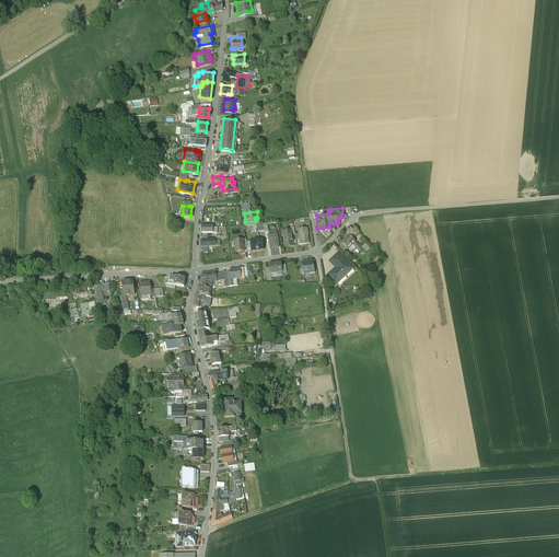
[(306,225),(298,227),(300,241),(307,241),(305,230),(306,230),(306,225)]
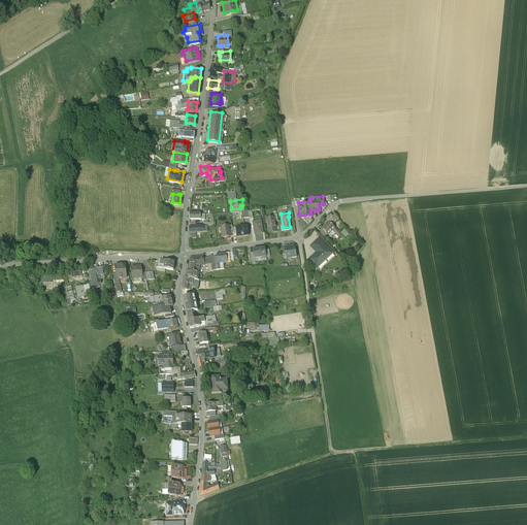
[(329,212),(325,217),(327,219),(324,222),(325,223),(321,227),(322,227),(327,232),(331,228),(337,234),(340,232),(343,235),(348,231),(343,227),(341,229),(340,228),(339,228),(337,229),(331,223),(335,219),(331,215),(331,214),(329,212)]
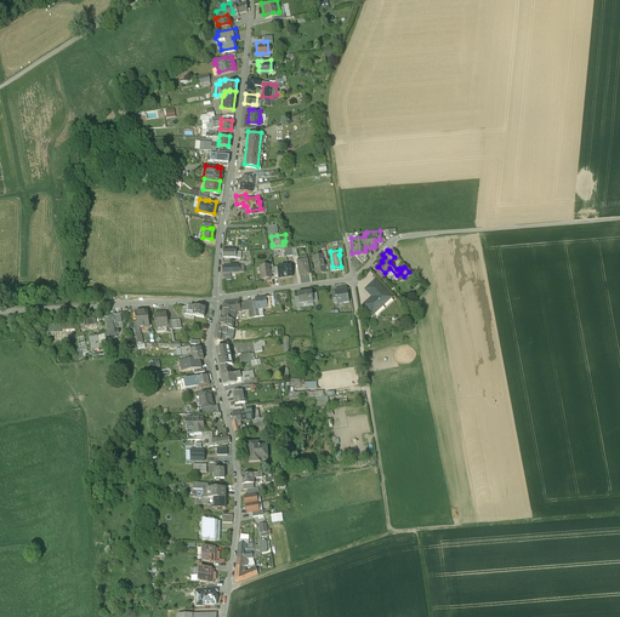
[(322,253),(313,255),(316,270),(324,268),(323,257),(322,253)]
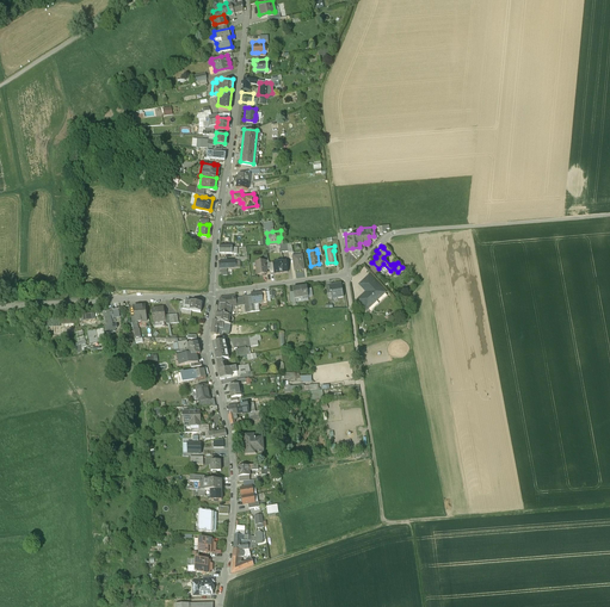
[(301,253),(291,254),(294,268),(303,266),(301,253)]
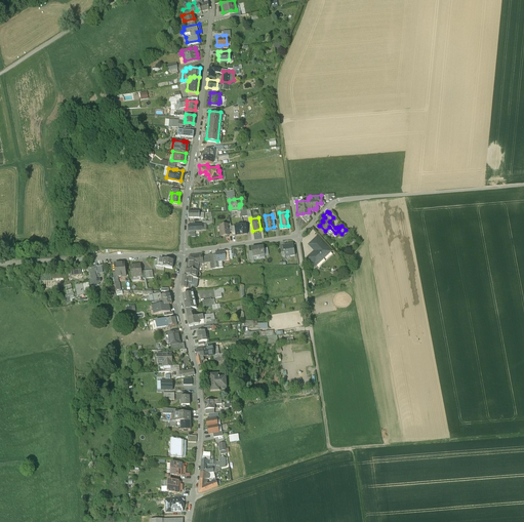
[(227,222),(218,223),(220,234),(228,233),(228,230),(227,222)]
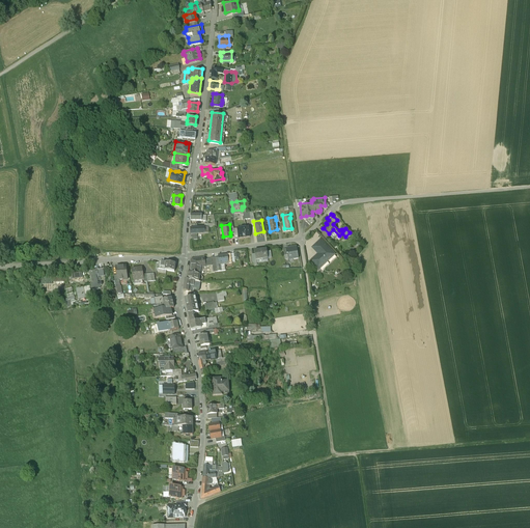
[(247,224),(236,226),(238,235),(249,233),(247,224)]
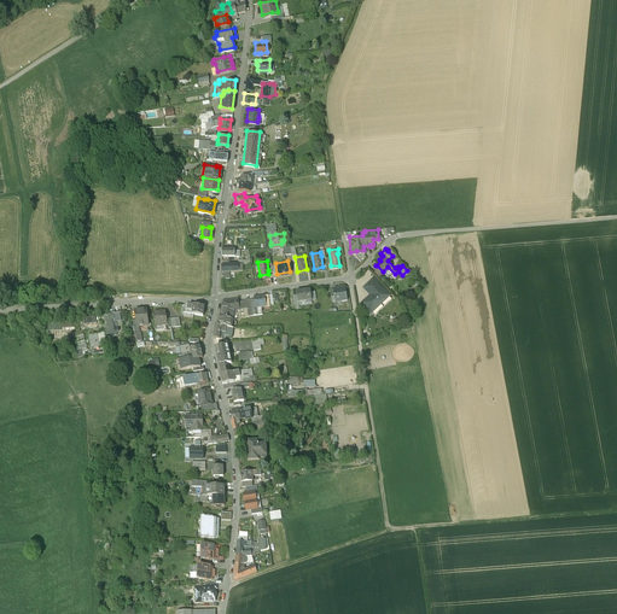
[(379,284),(372,276),(366,282),(372,290),(361,300),(370,310),(388,292),(380,285),(382,285),(380,284),(379,282),(379,284)]
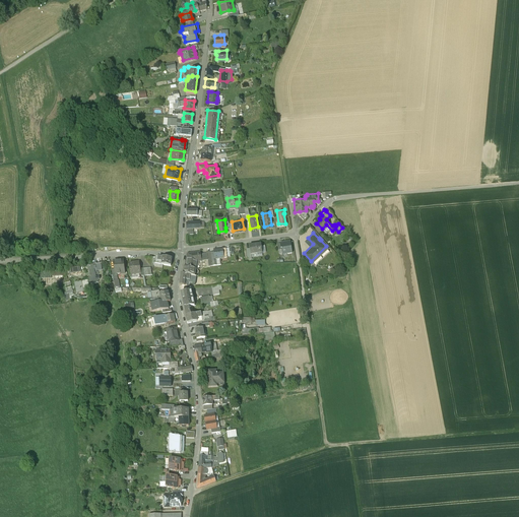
[(283,241),(279,241),(280,247),(281,250),(286,250),(286,251),(290,250),(289,239),(283,240),(283,241)]
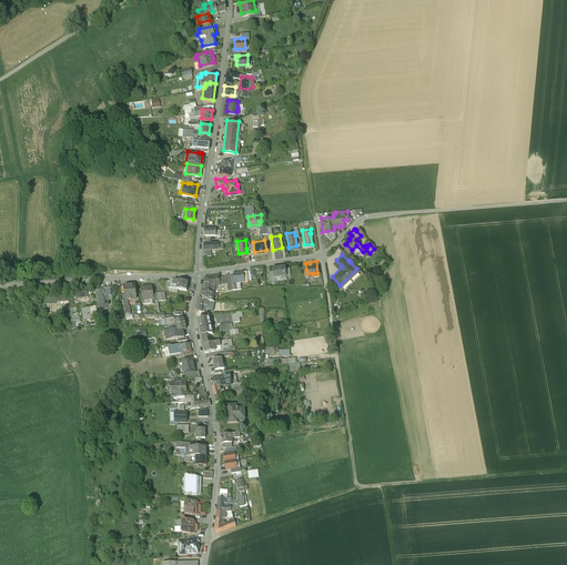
[(283,263),(272,265),(272,270),(273,275),(285,273),(283,263)]
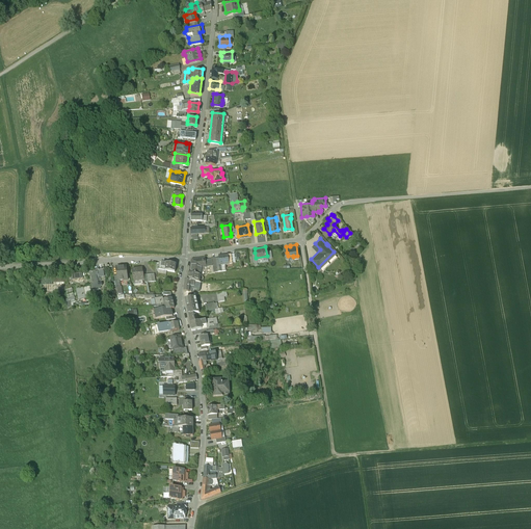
[(230,252),(217,254),(218,256),(218,263),(219,262),(231,261),(230,252)]
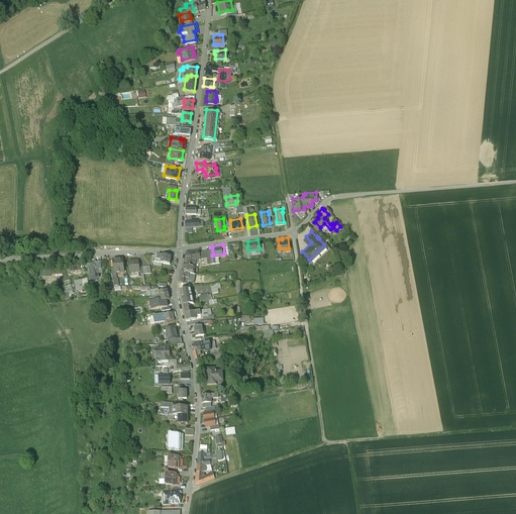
[(198,248),(188,249),(188,251),(185,252),(183,263),(194,265),(195,258),(199,257),(198,248)]
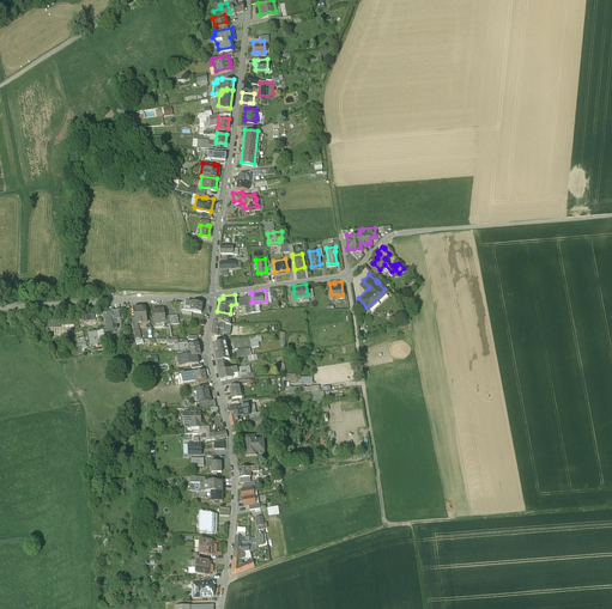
[(201,302),(191,300),(191,305),(189,309),(200,311),(201,302)]
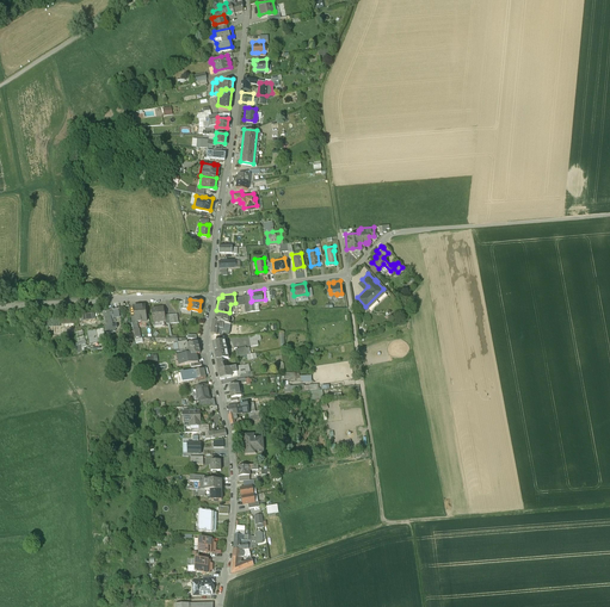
[(143,305),(133,308),(134,323),(141,322),(140,316),(145,316),(143,305)]
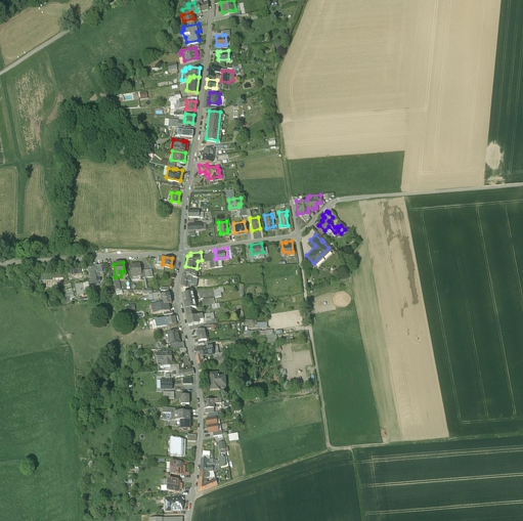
[(139,263),(129,264),(131,276),(141,274),(139,263)]
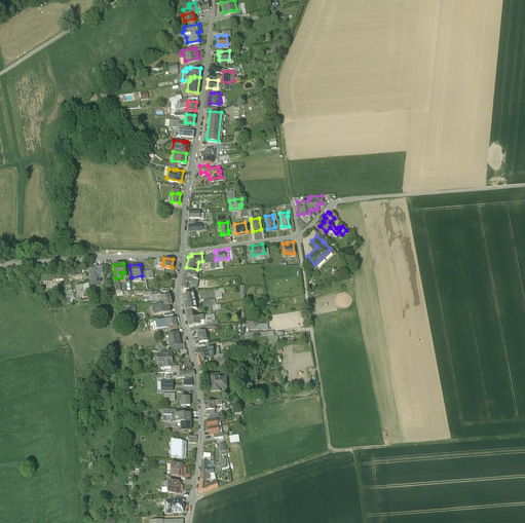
[(195,276),(197,269),(186,267),(184,274),(191,275),(195,276)]
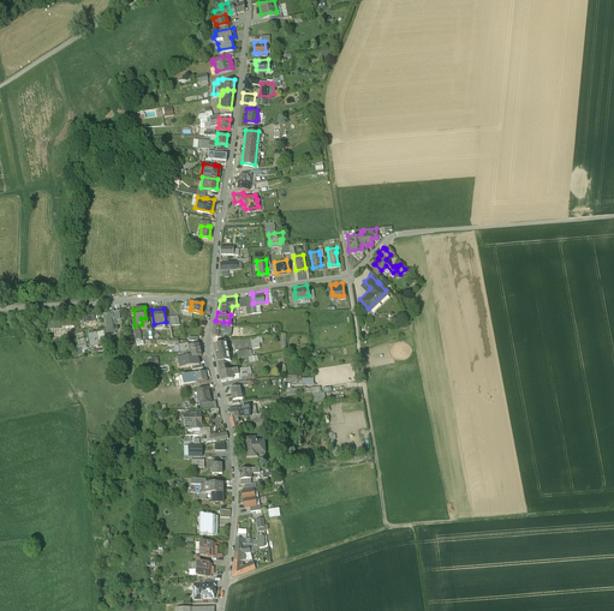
[(113,328),(111,318),(112,317),(113,317),(112,313),(108,313),(102,315),(106,329),(105,329),(106,335),(109,335),(115,334),(117,329),(117,327),(113,328)]
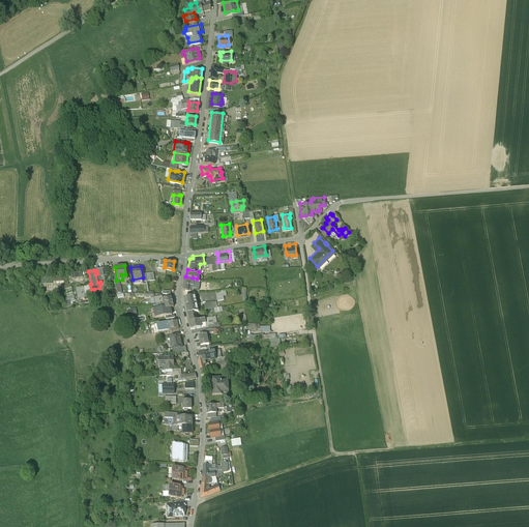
[(66,273),(37,275),(37,280),(38,280),(38,283),(40,284),(40,282),(51,281),(51,279),(63,279),(63,280),(66,280),(66,273)]
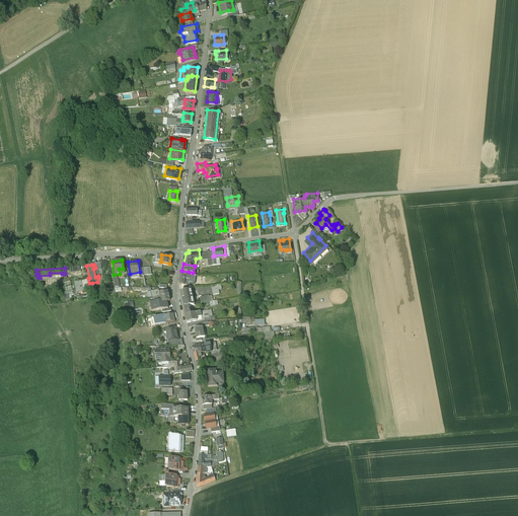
[(181,271),(179,271),(178,281),(180,282),(183,282),(183,279),(186,279),(186,277),(189,277),(189,272),(181,271)]
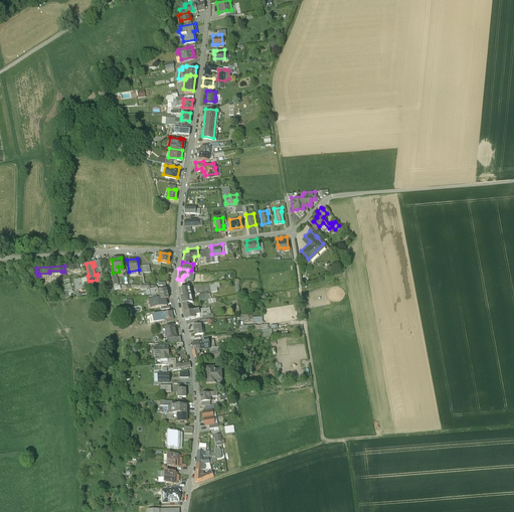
[(86,277),(73,279),(75,288),(80,287),(83,287),(83,288),(88,288),(86,277)]
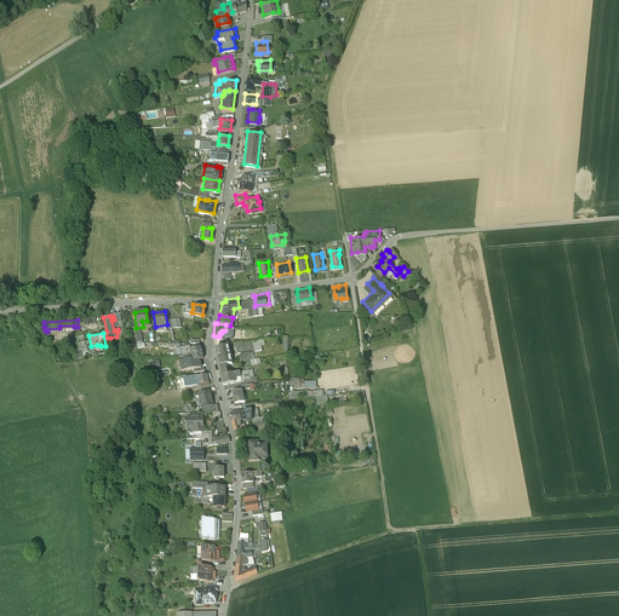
[(262,347),(262,340),(264,340),(264,335),(253,337),(254,347),(262,347)]
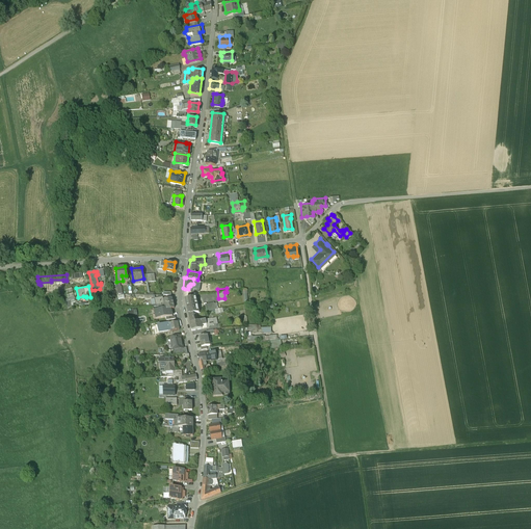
[(184,296),(186,305),(196,302),(194,294),(184,296)]
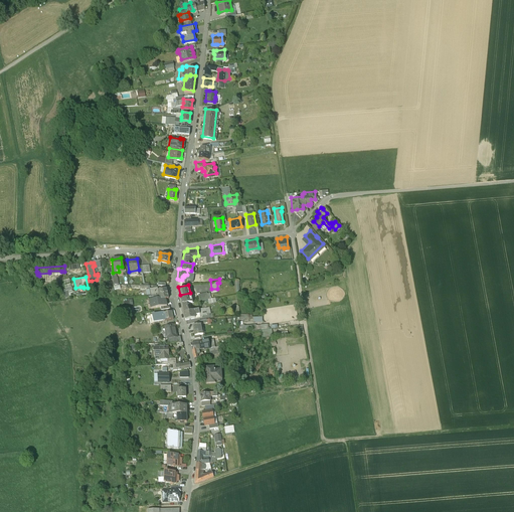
[(165,288),(158,290),(157,288),(154,288),(149,289),(151,296),(152,296),(158,294),(159,294),(166,292),(165,288)]
